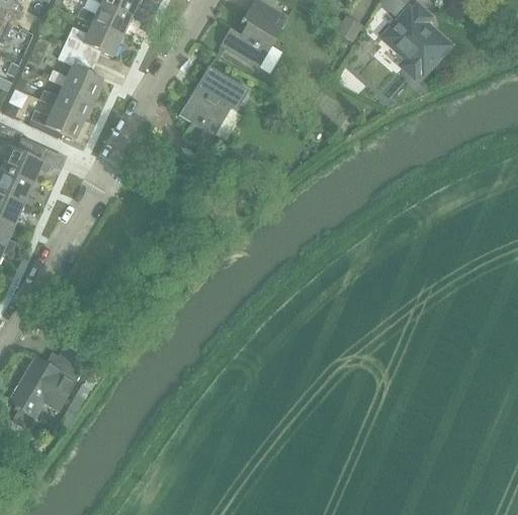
[(0,0),(0,18),(11,23),(21,3),(14,0),(0,0)]
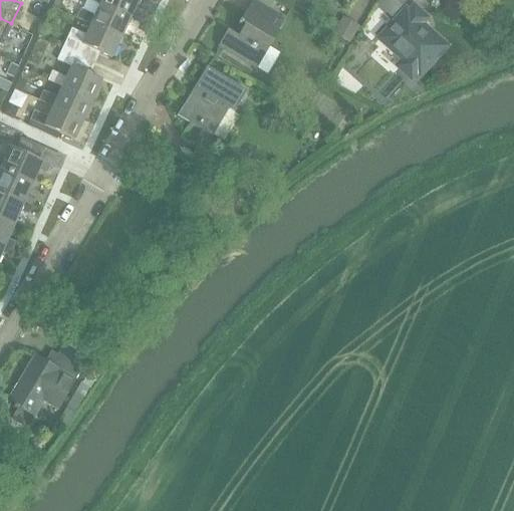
[(59,8),(63,0),(53,0),(51,5),(59,8)]
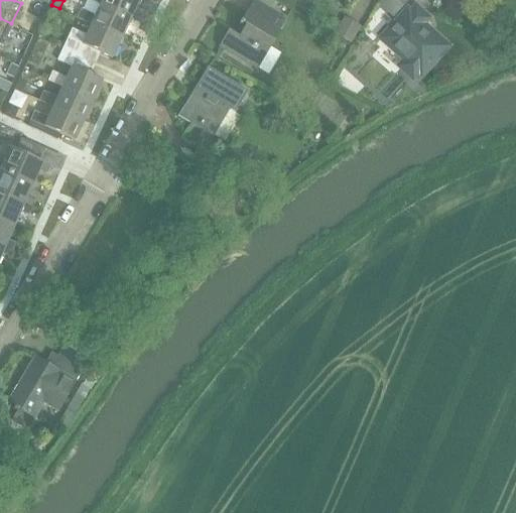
[(100,4),(130,17),(138,0),(92,0),(100,4)]
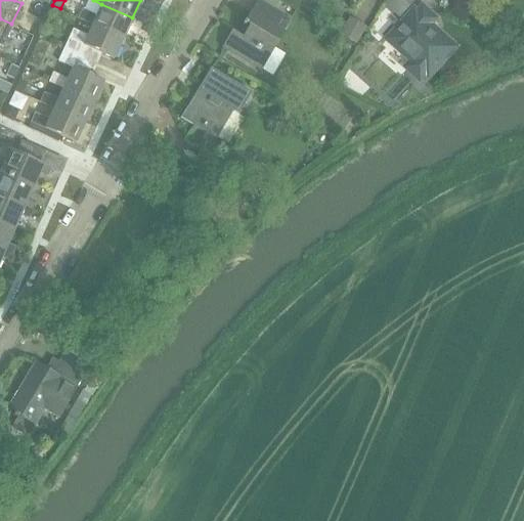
[(223,46),(241,56),(260,69),(261,67),(273,74),(286,52),(274,45),(282,31),(276,27),(282,15),(258,0),(238,34),(233,31),(223,46)]
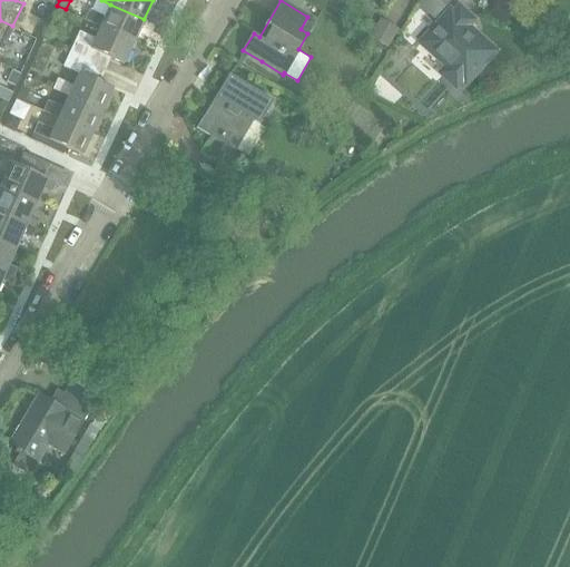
[(327,0),(323,6),(340,17),(350,0),(327,0)]
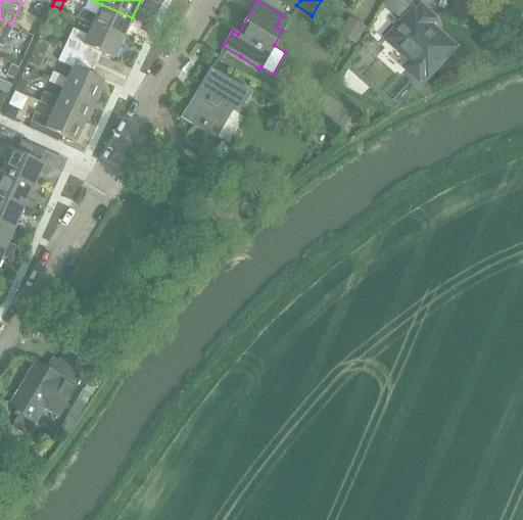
[(385,0),(383,2),(398,15),(412,0),(385,0)]
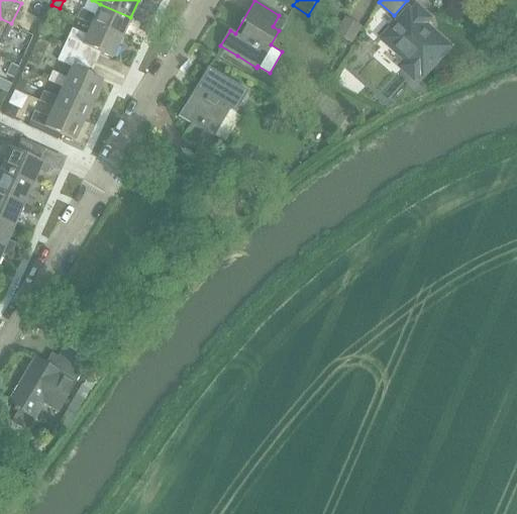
[(91,23),(121,37),(130,17),(100,4),(95,14),(81,8),(77,16),(91,23)]
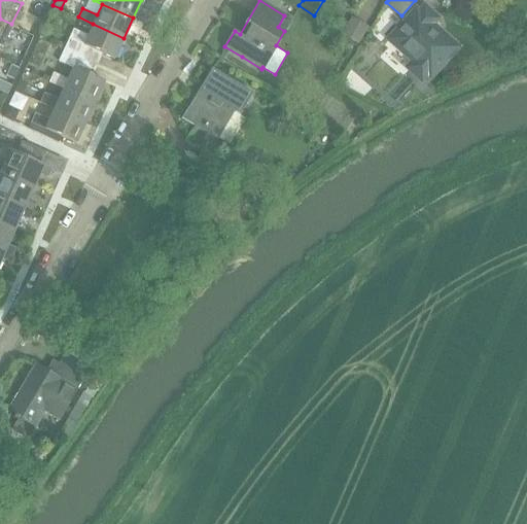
[(430,75),(443,61),(457,46),(432,24),(437,18),(424,4),(418,10),(416,8),(389,38),(413,60),(407,66),(422,79),(428,73),(430,75)]
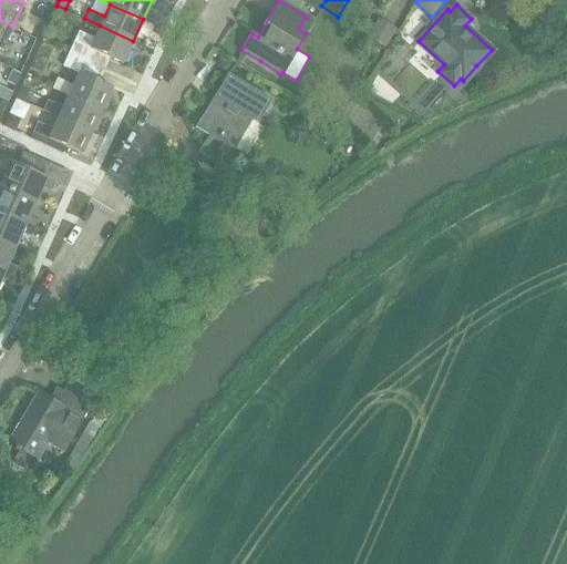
[(12,26),(0,20),(0,45),(2,48),(12,26)]
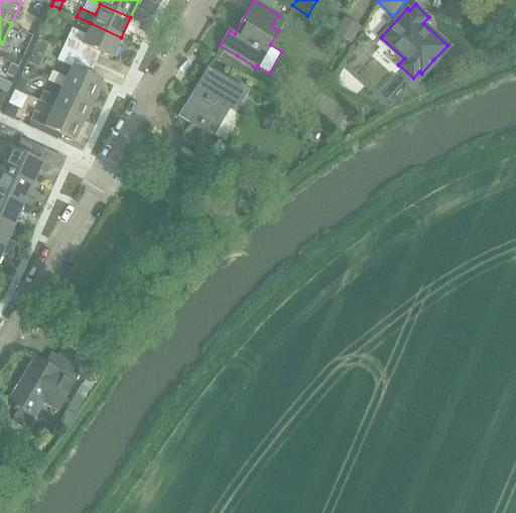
[(62,47),(95,62),(100,51),(112,56),(121,37),(91,23),(86,33),(73,27),(62,47)]
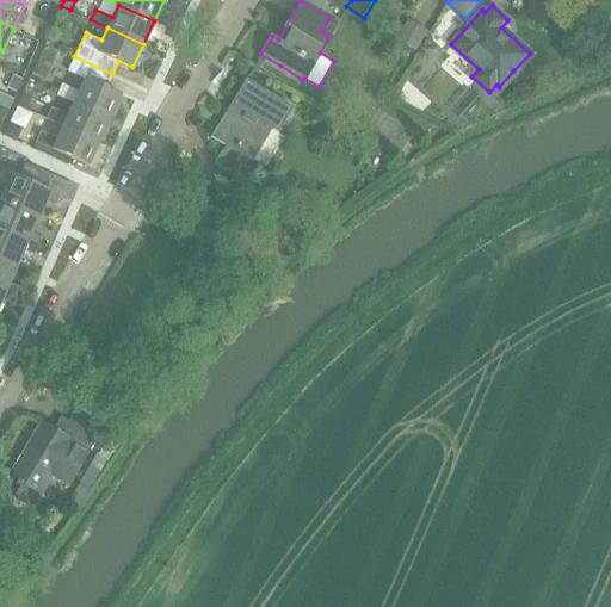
[(57,94),(73,101),(110,118),(121,93),(106,87),(112,74),(74,56),(68,69),(85,78),(79,91),(62,84),(57,94)]
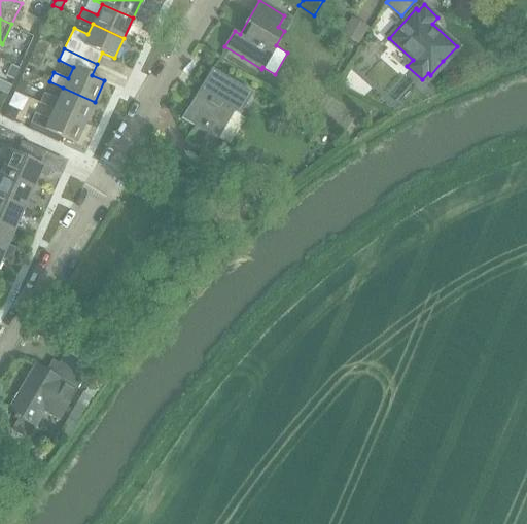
[(245,117),(233,110),(234,109),(239,112),(251,92),(212,68),(182,117),(216,138),(217,136),(230,143),(245,117)]
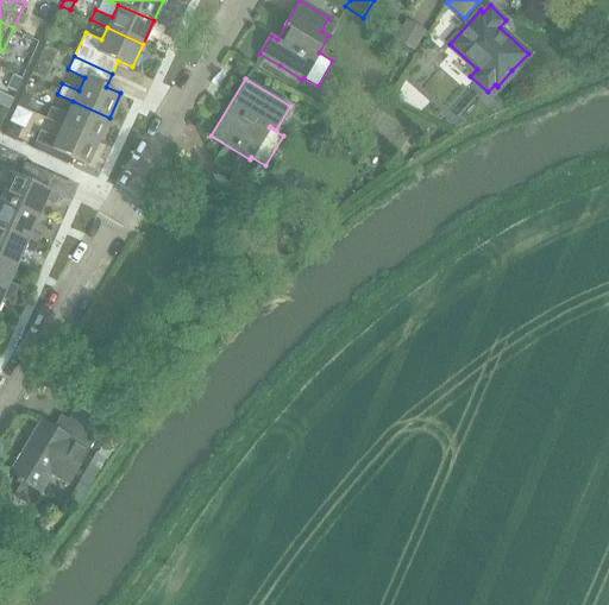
[(23,89),(17,104),(26,108),(32,94),(23,89)]
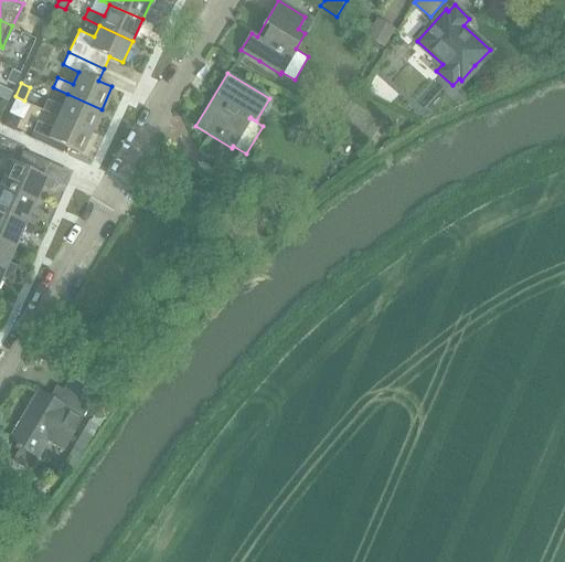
[(0,87),(10,93),(12,89),(0,84),(0,87)]
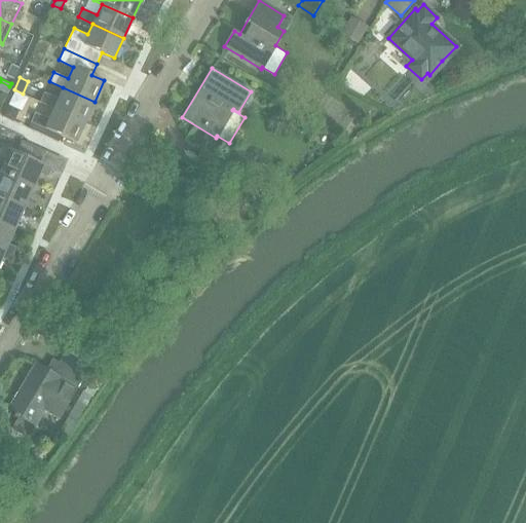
[(9,86),(0,81),(0,89),(6,94),(9,86)]
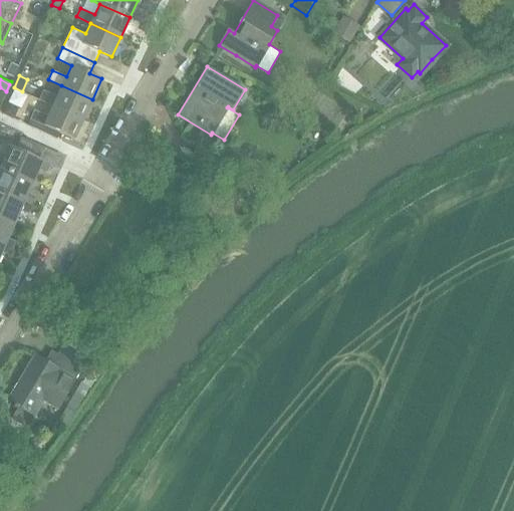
[(39,99),(52,105),(83,118),(92,99),(61,85),(56,96),(43,89),(39,99)]
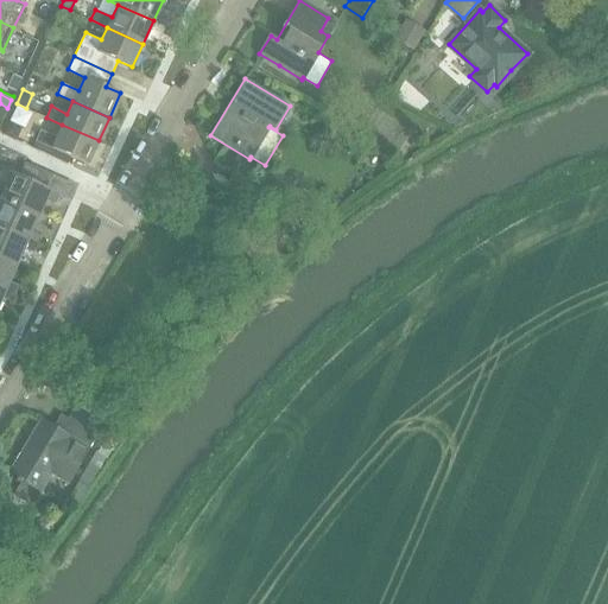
[(88,164),(99,140),(62,125),(56,137),(40,129),(36,140),(88,164)]
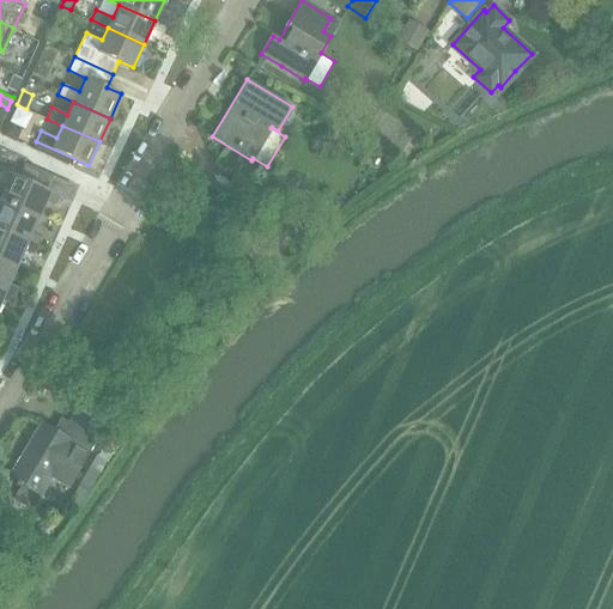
[(47,189),(52,178),(54,175),(25,163),(19,176),(13,174),(6,189),(0,186),(0,198),(40,215),(47,199),(56,203),(60,195),(47,189)]
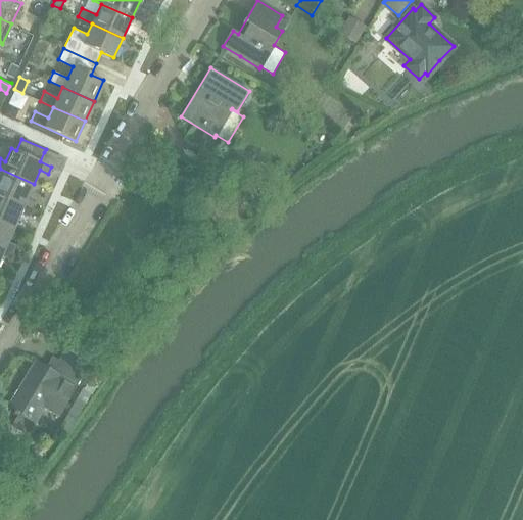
[(28,198),(34,184),(0,169),(0,194),(32,209),(35,202),(28,198)]
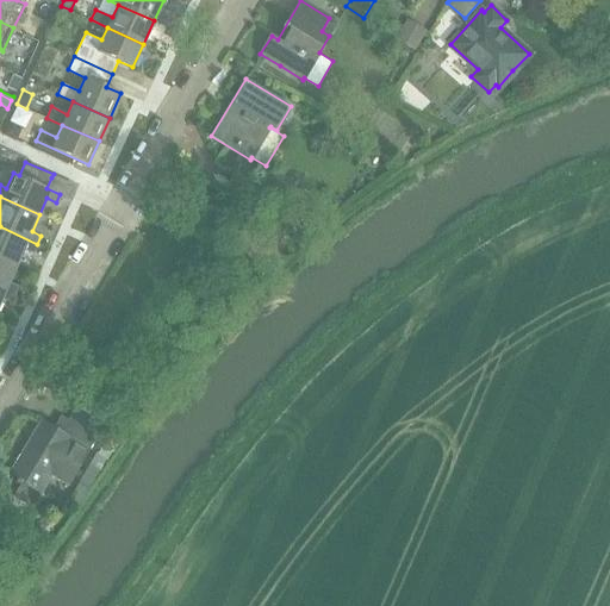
[(33,252),(37,244),(0,226),(0,256),(17,264),(24,248),(33,252)]
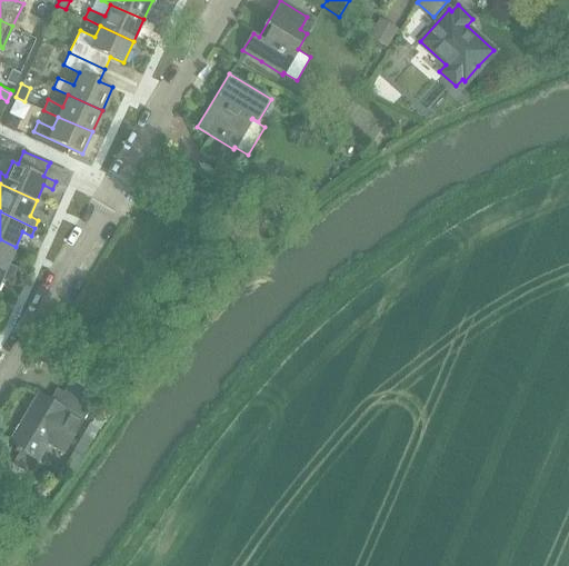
[(0,267),(15,274),(18,266),(9,262),(16,247),(0,239),(0,267)]
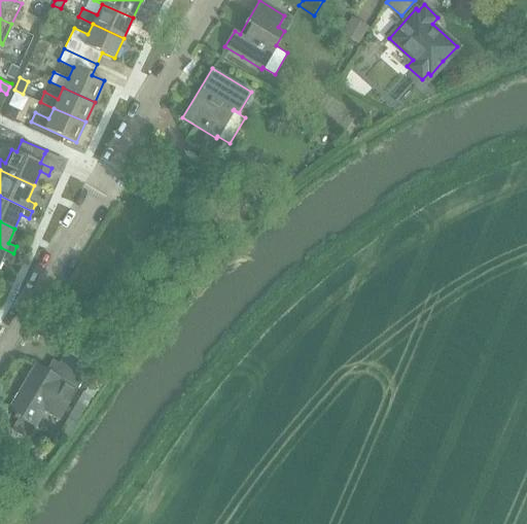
[(0,260),(2,257),(10,260),(13,253),(0,247),(0,260)]
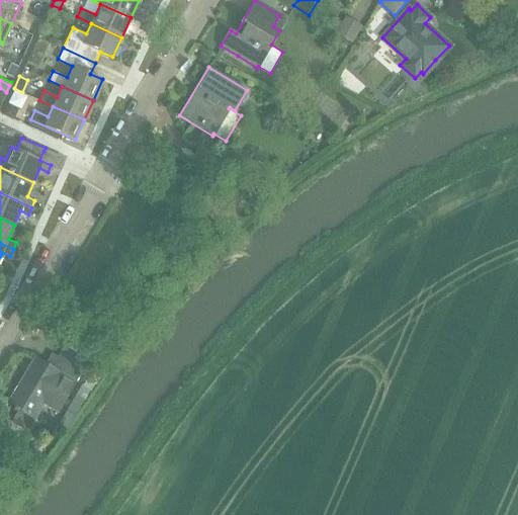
[(7,403),(19,410),(15,417),(15,422),(24,429),(29,427),(34,419),(35,419),(45,404),(58,412),(78,380),(77,379),(88,359),(64,345),(58,355),(52,351),(46,362),(34,355),(7,403)]
